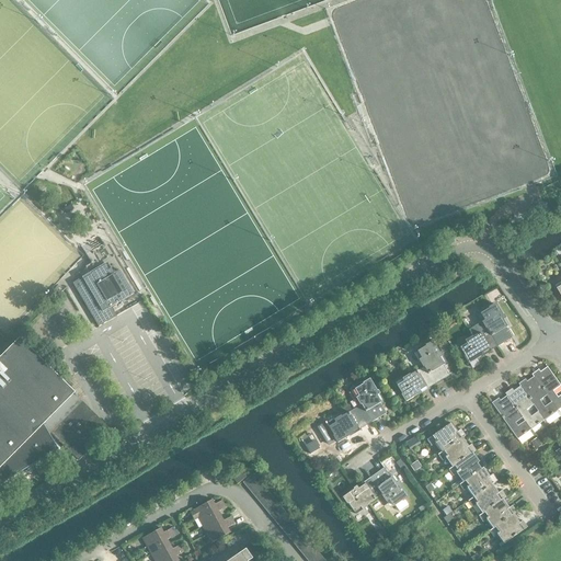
[(87,270),(88,272),(98,266),(106,261),(113,272),(118,268),(133,293),(136,290),(107,242),(104,244),(103,243),(89,251),(86,253),(91,262),(84,265),(87,270)]
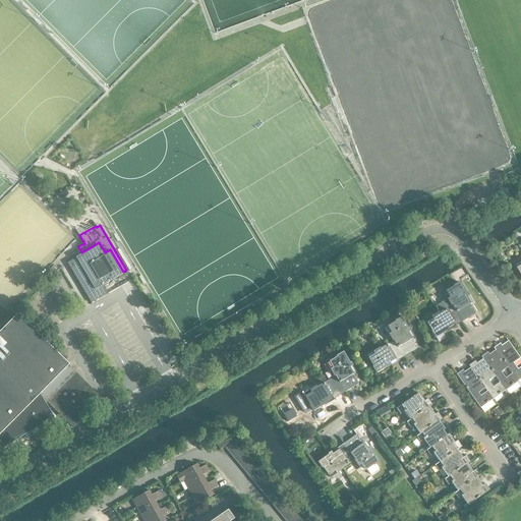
[(123,272),(110,249),(105,252),(99,242),(91,247),(81,252),(67,261),(92,301),(108,291),(103,284),(123,272)]
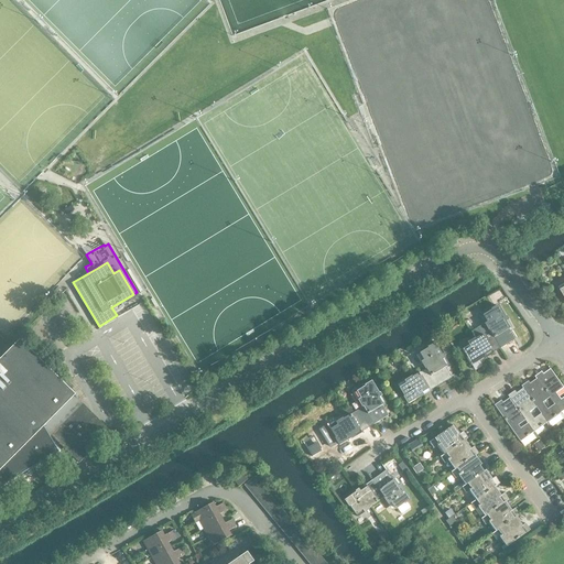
[(514,339),(502,318),(505,317),(497,305),(481,315),(486,322),(484,323),(477,327),(479,331),(473,334),(476,338),(488,331),(499,349),(514,339)]
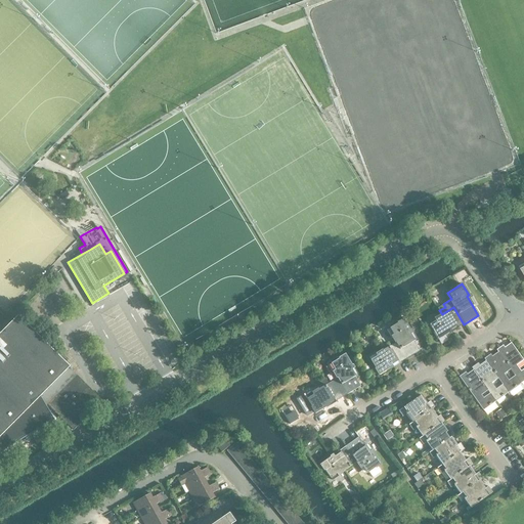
[(436,322),(434,323),(430,326),(438,340),(464,324),(453,307),(442,314),(434,319),(436,322)]
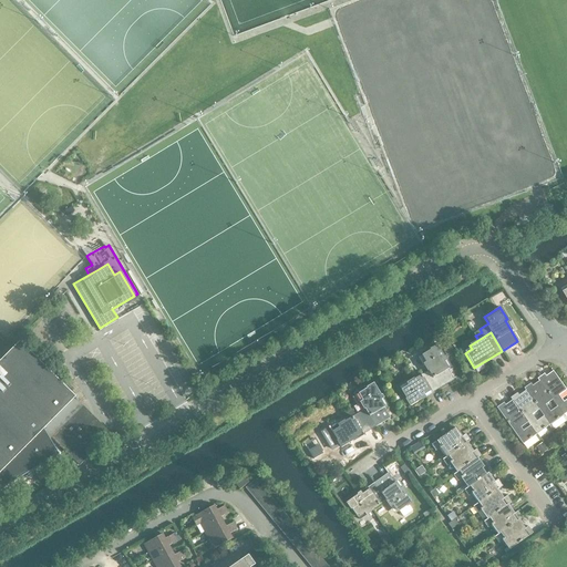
[(0,475),(47,430),(51,436),(53,440),(79,466),(111,434),(99,422),(20,343),(0,362),(0,475)]
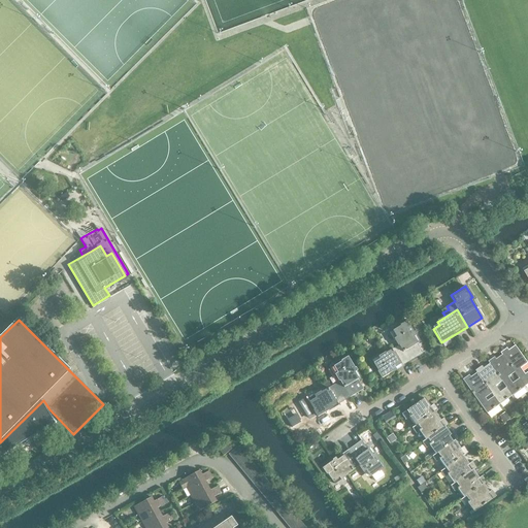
[(399,345),(408,362),(423,354),(411,335),(415,334),(407,322),(393,331),(397,337),(394,338),(399,345)]
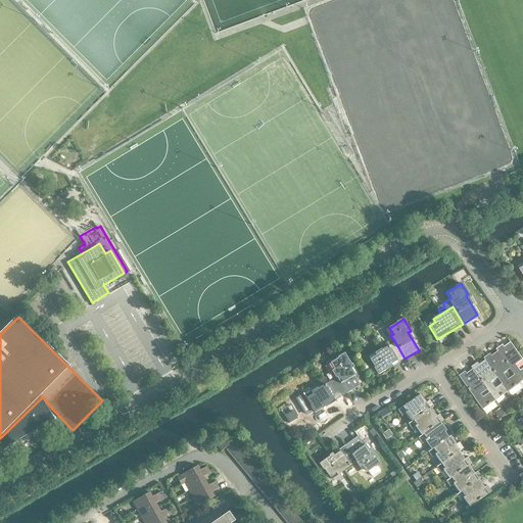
[(377,357),(371,360),(371,361),(379,374),(405,359),(395,342),(375,353),(377,357)]
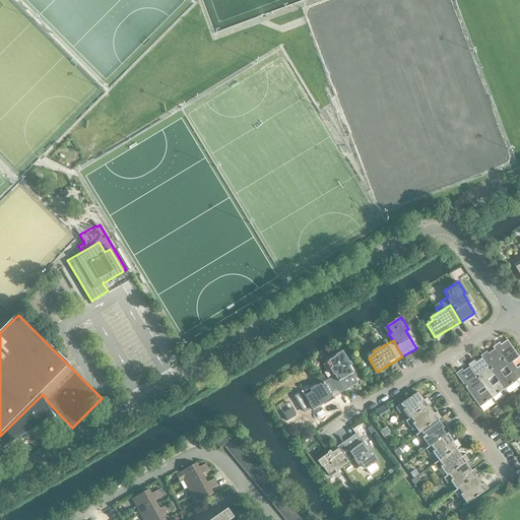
[(496,349),(518,381),(519,379),(519,356),(508,340),(501,345),(500,343),(494,347),(496,349)]
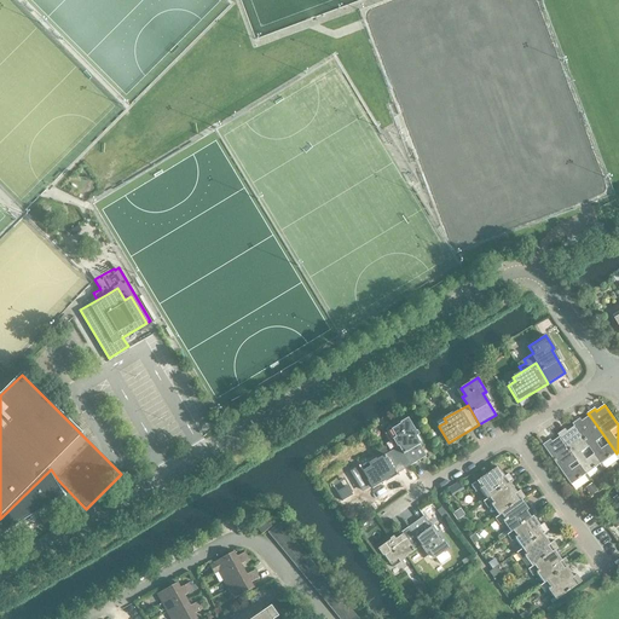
[(618,460),(618,456),(617,453),(590,416),(582,422),(579,420),(573,424),(574,427),(602,464),(614,455),(618,461),(618,460)]
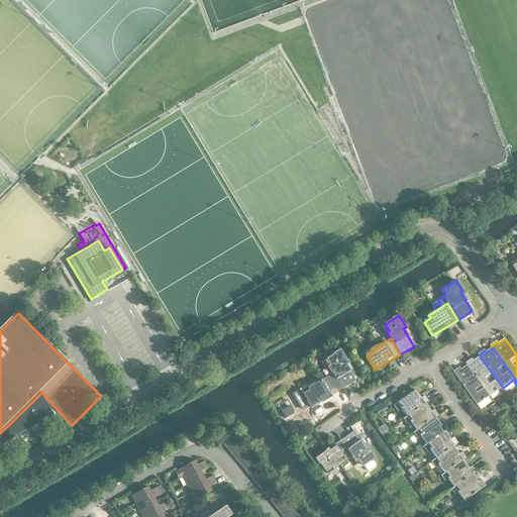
[(341,350),(331,355),(327,358),(331,365),(328,367),(332,374),(341,390),(355,381),(345,363),(347,362),(341,350)]
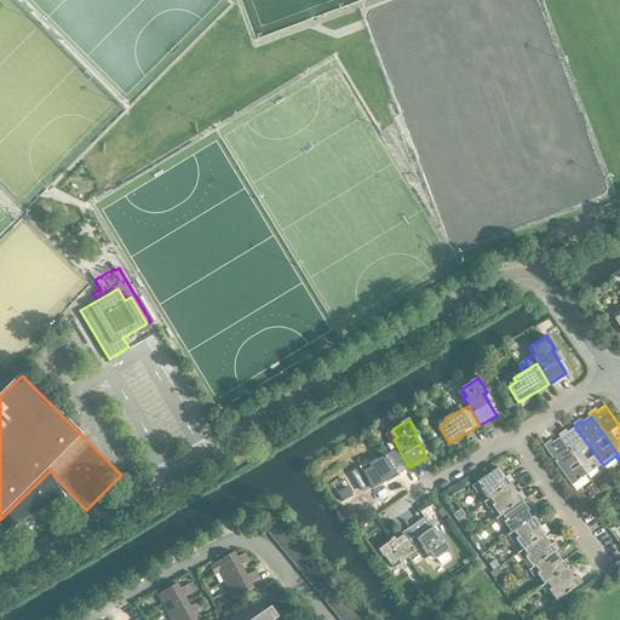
[(561,437),(587,475),(601,466),(604,472),(607,470),(603,465),(575,428),(568,432),(566,430),(560,435),(561,437)]
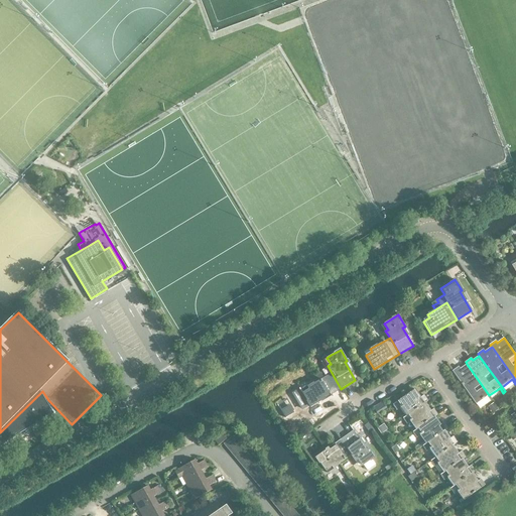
[(493,400),(489,395),(467,364),(461,369),(459,367),(453,371),(477,404),(488,396),(491,401),(493,400)]
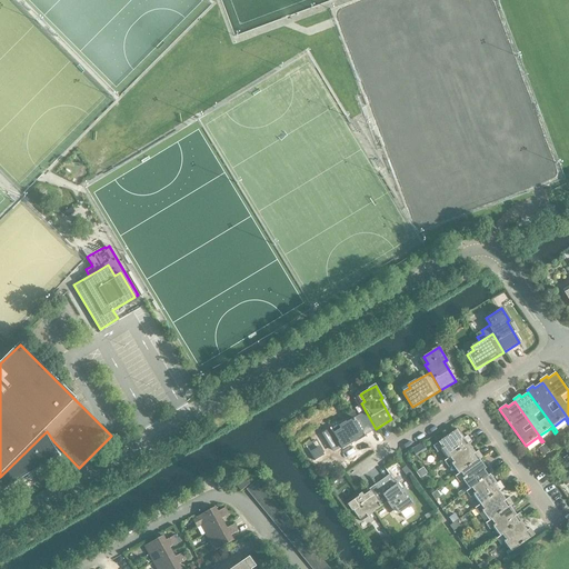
[(376,429),(366,411),(339,427),(340,430),(332,435),(341,449),(376,429)]
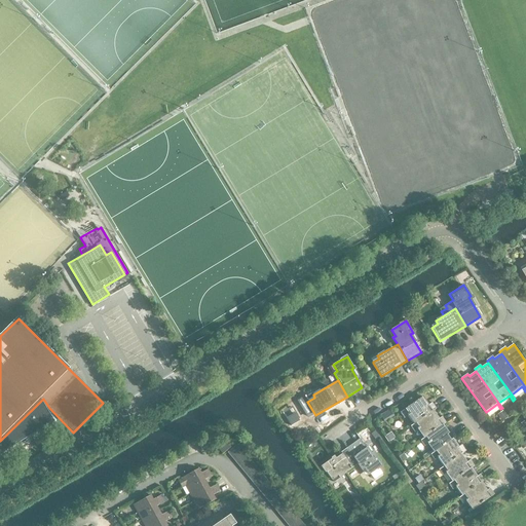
[(410,426),(433,411),(436,409),(431,403),(428,405),(423,397),(401,412),(405,418),(408,416),(413,422),(409,425),(410,426)]
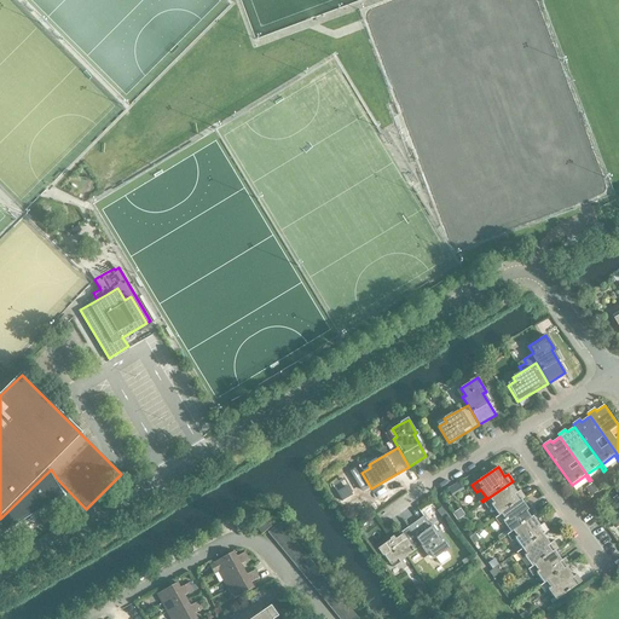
[(58,480),(56,476),(51,469),(0,519),(0,537),(0,538),(69,498),(58,480)]
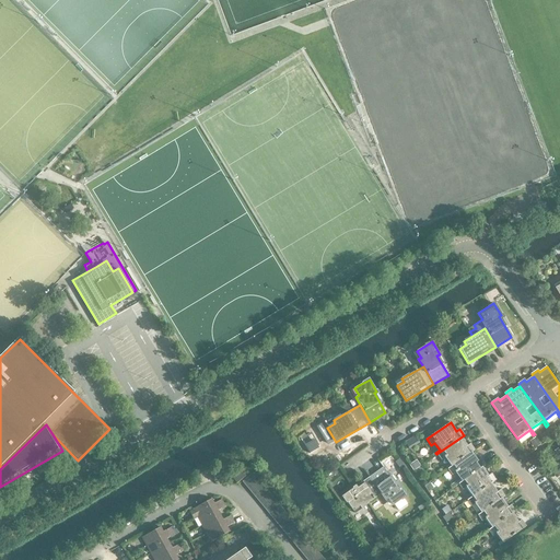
[(408,448),(419,442),(416,436),(405,443),(408,448)]
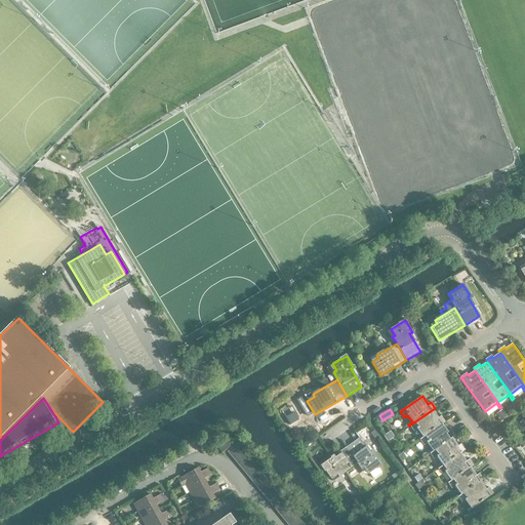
[(442,425),(445,422),(441,416),(438,418),(432,410),(409,426),(413,432),(417,430),(421,436),(418,438),(419,440),(442,425)]
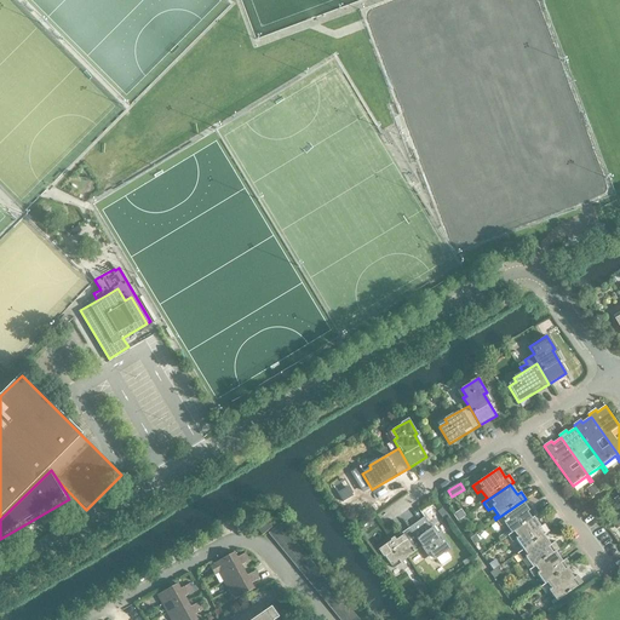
[(593,484),(587,489),(593,497),(600,493),(593,484)]
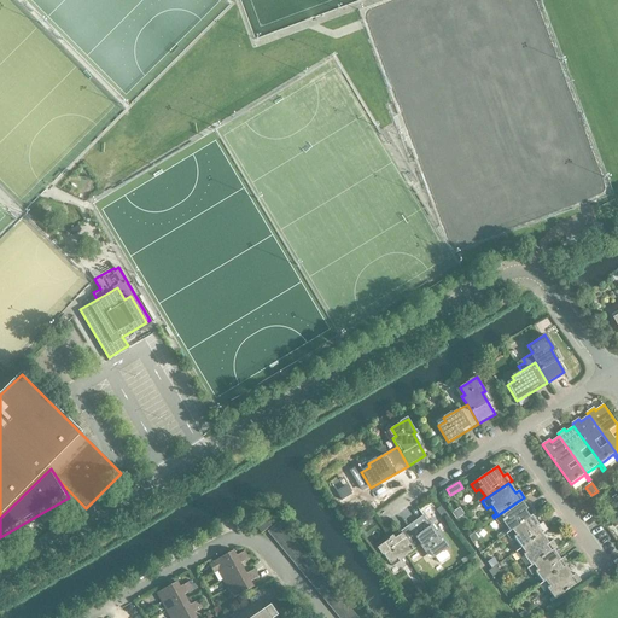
[(532,517),(536,514),(530,506),(526,509),(520,500),(494,518),(499,525),(503,522),(508,530),(505,532),(506,535),(532,517)]
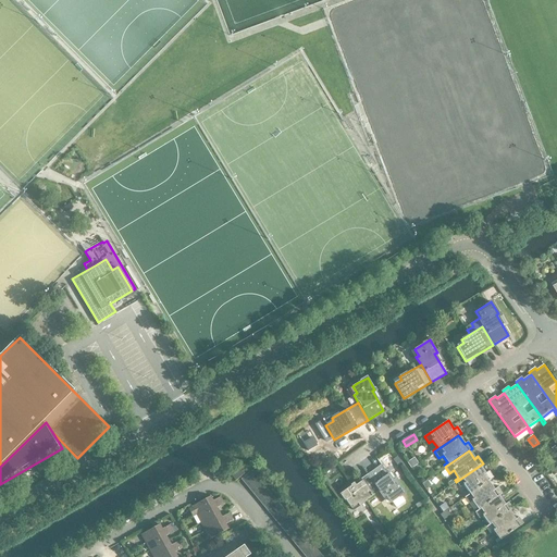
[(381,465),(367,474),(379,492),(383,498),(386,496),(391,503),(392,503),(396,508),(405,502),(401,496),(405,493),(397,481),(394,483),(381,465)]
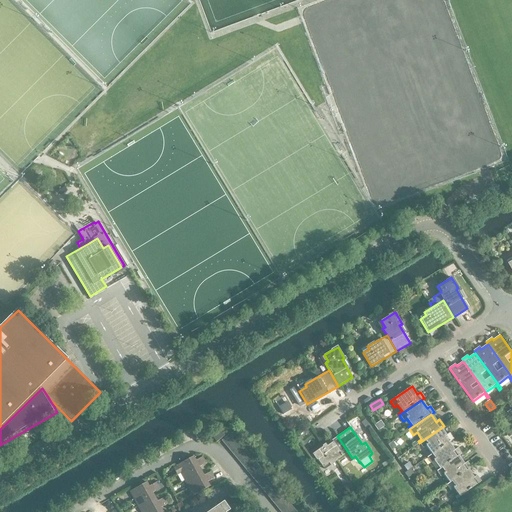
[(449,442),(453,440),(449,433),(446,435),(441,428),(419,443),(423,449),(426,446),(431,453),(426,456),(427,458),(449,442)]
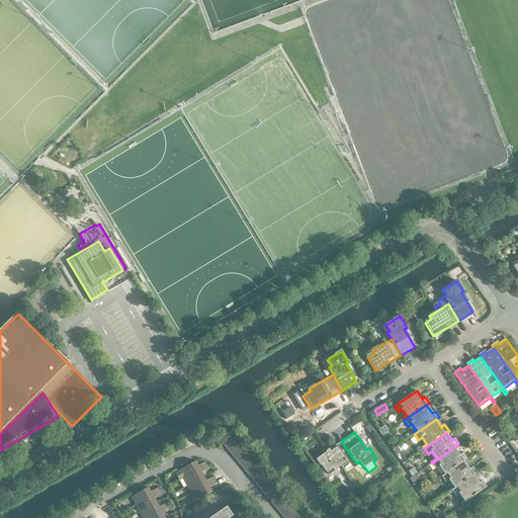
[(214,441),(216,443),(219,447),(228,440),(223,434),(214,441)]
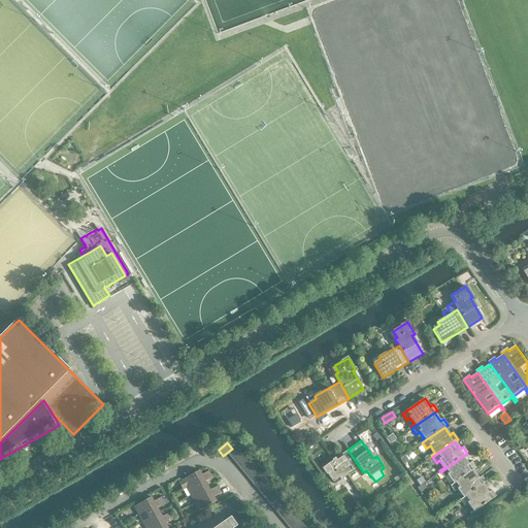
[(233,459),(242,452),(238,447),(229,454),(233,459)]
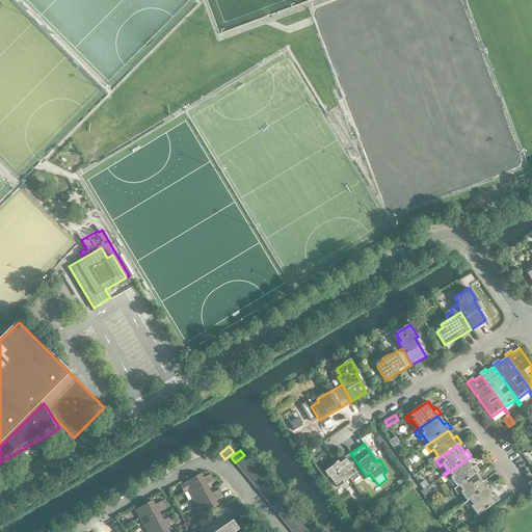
[(350,453),(325,472),(335,484),(340,480),(342,483),(362,470),(350,453)]
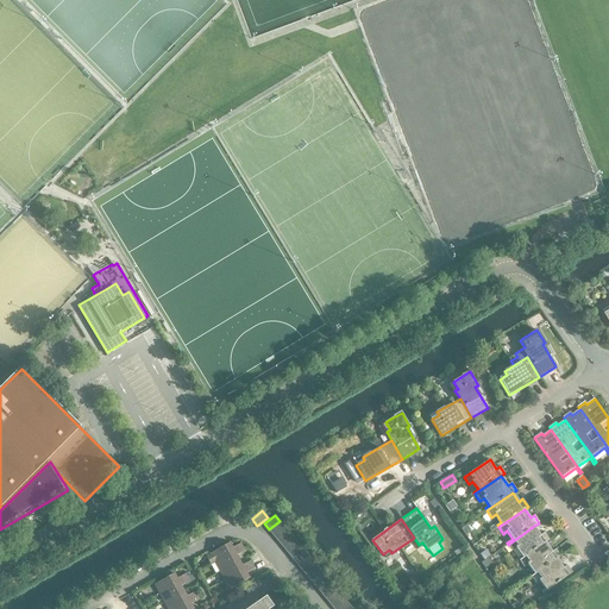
[(280,521),(269,529),(274,535),(284,526),(280,521)]
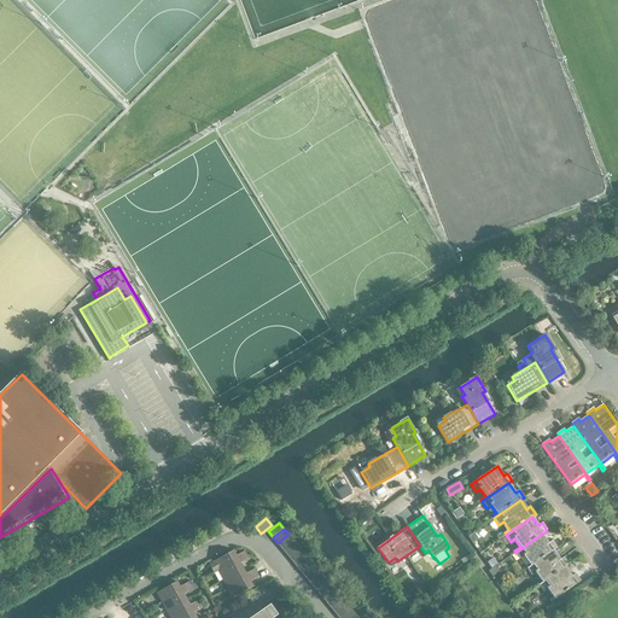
[(281,548),(292,540),(289,534),(278,543),(281,548)]
